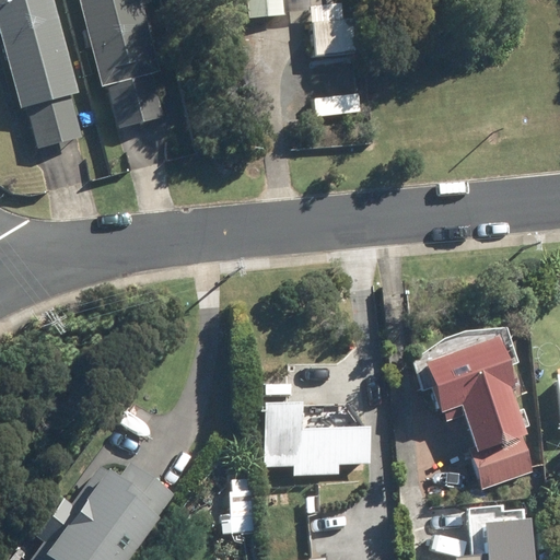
[(51,0),(0,0),(0,37),(21,112),(25,111),(36,154),(83,141),(71,98),(79,96),(51,0)]
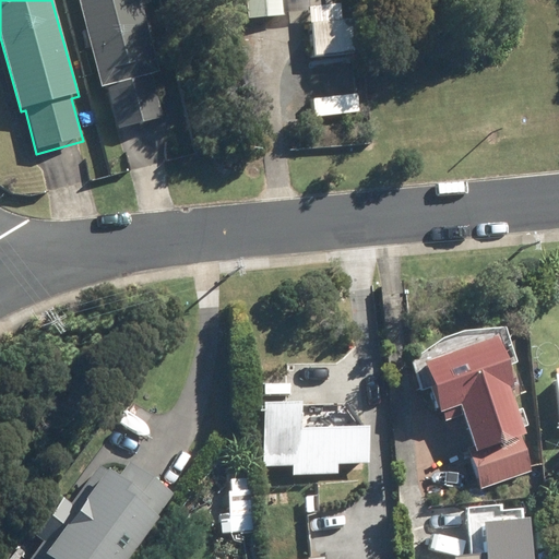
[(159,74),(139,0),(76,0),(100,91),(107,87),(119,132),(164,120),(152,76),(159,74)]
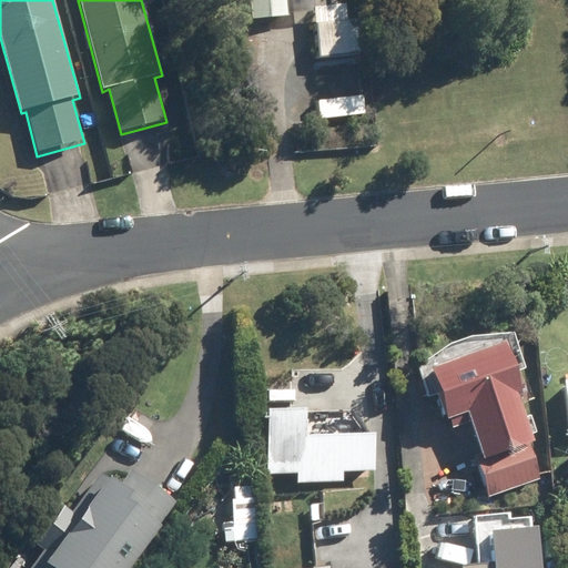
[(249,0),(251,20),(288,17),(286,0),(249,0)]
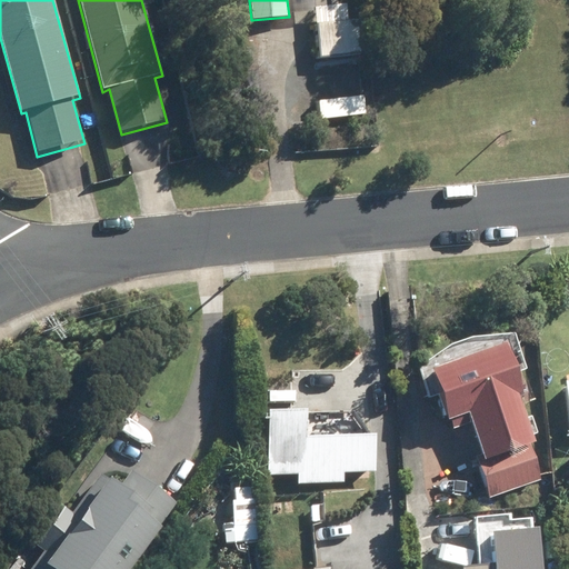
[(315,5),(320,59),(366,55),(362,18),(350,19),(348,1),(315,5)]
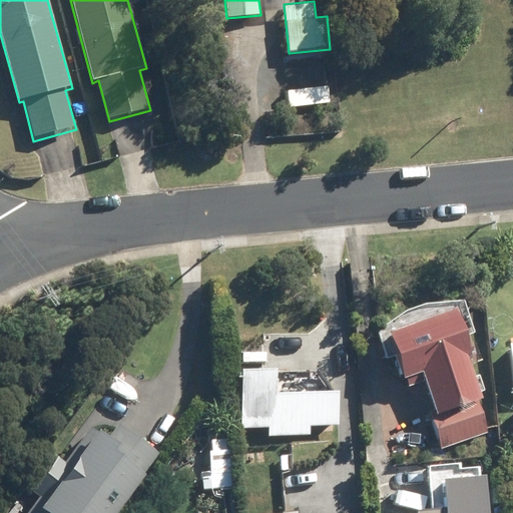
[(290,106),(331,102),(330,88),(288,92),(290,106)]
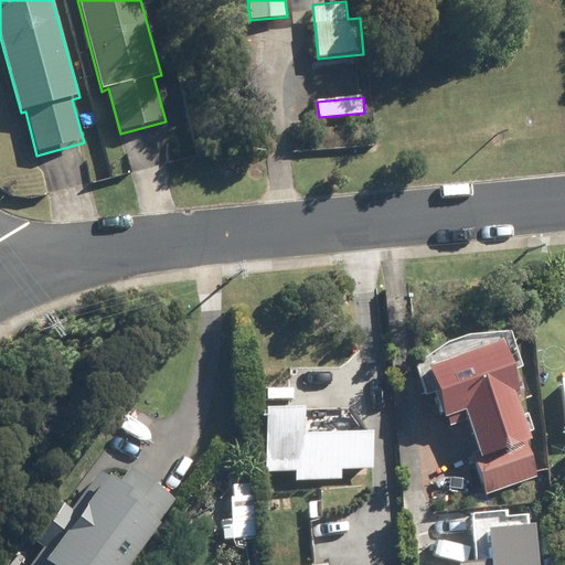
[(479,449),(471,452),(486,492),(537,475),(524,437),(529,436),(513,388),(518,387),(500,336),(426,362),(444,413),(464,405),(479,449)]
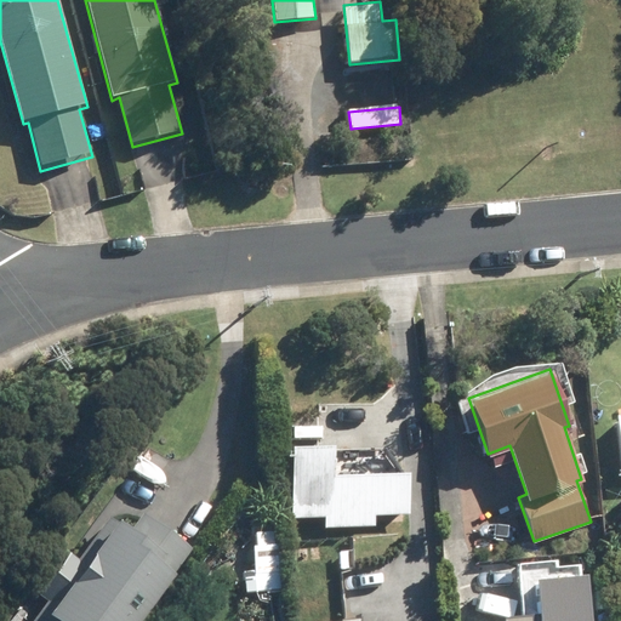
[(332,440),(290,442),(291,516),(328,516),(328,525),(374,525),(374,513),(409,513),(408,469),(332,471),(332,440)]
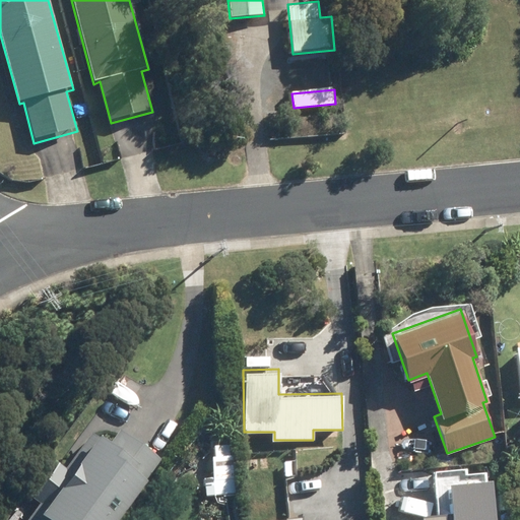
[(114,519),(158,458),(119,430),(110,442),(91,430),(66,465),(57,460),(33,494),(41,500),(25,519),(114,519)]
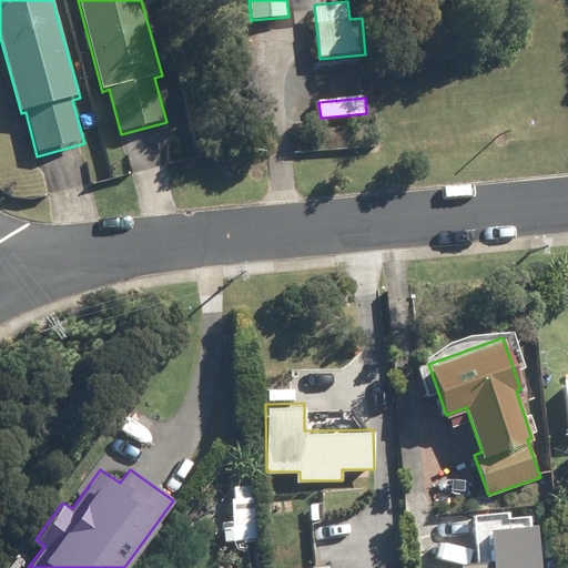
[(253,496),(231,497),(233,521),(254,520),(253,496)]
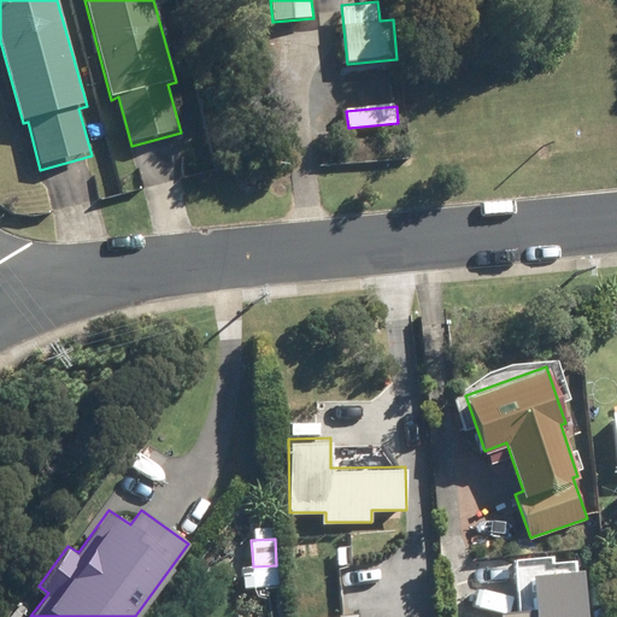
[(545,616),(545,606),(499,609),(499,616),(545,616)]
